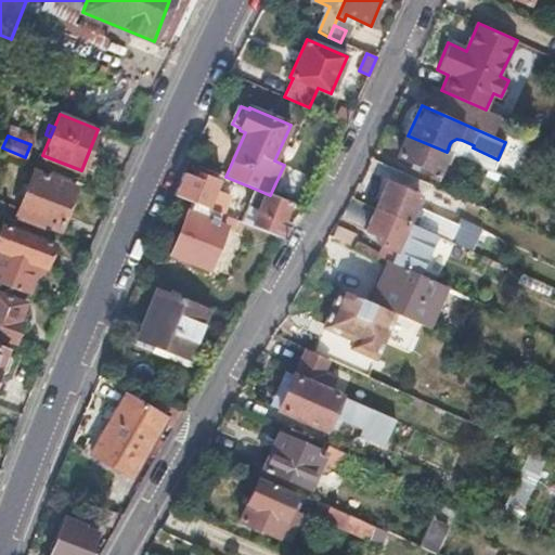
[(447,152),(408,136),(399,155),(423,166),(421,170),(436,178),(448,153),(447,152)]
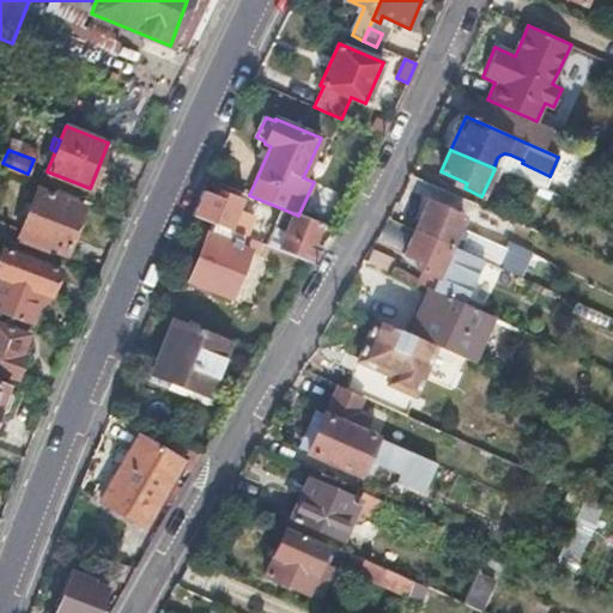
[(497,158),(493,168),(495,169),(544,190),(550,176),(522,163),(523,161),(510,155),(504,153),(499,156),(497,158)]
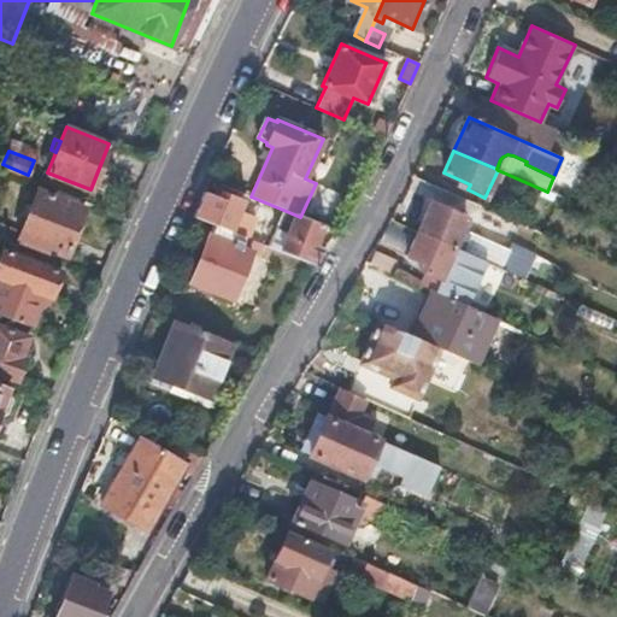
[(39,192),(17,246),(50,258),(52,251),(65,256),(83,210),(39,192)]
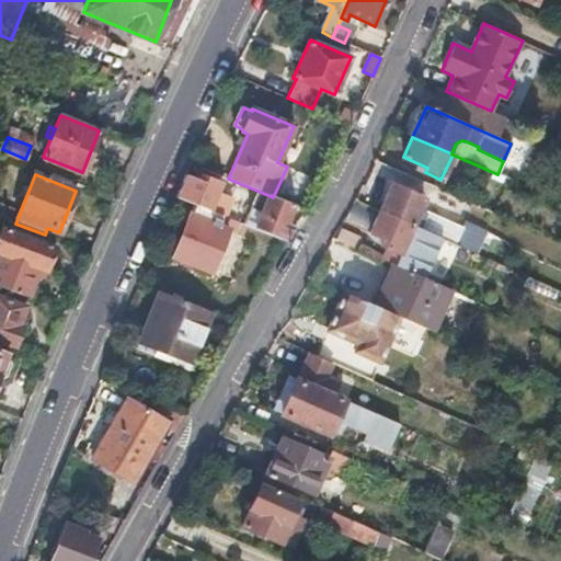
[(175,197),(194,205),(226,217),(231,199),(217,193),(220,183),(199,174),(197,180),(185,174),(182,183),(175,197)]
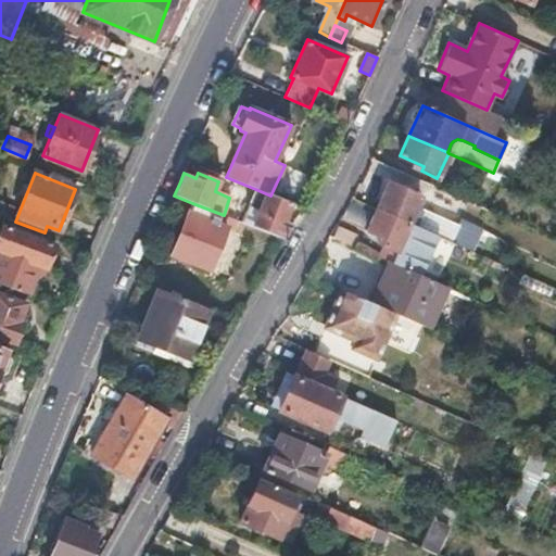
[(387,182),(376,209),(408,224),(420,198),(387,182)]
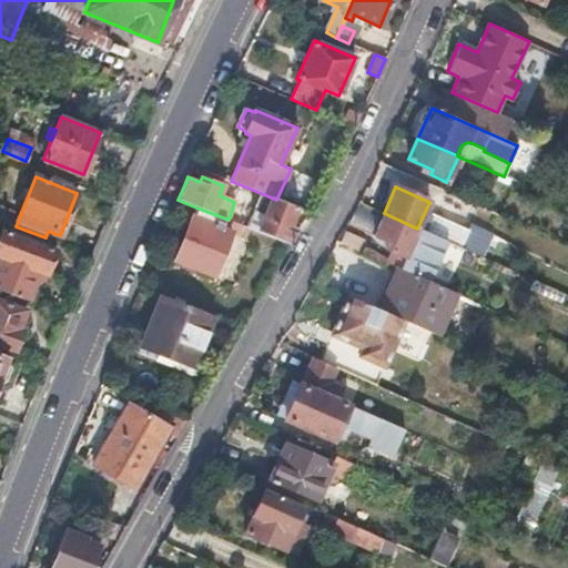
[(296,209),(276,200),(261,193),(251,216),(262,220),(257,232),(262,233),(288,244),(297,230),(288,227),(296,209)]
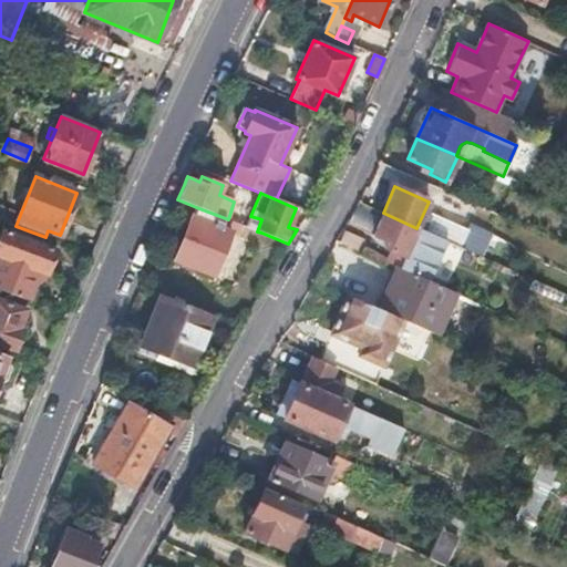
[(228,219),(196,207),(175,259),(215,275),(230,235),(256,245),(261,233),(257,232),(228,219)]
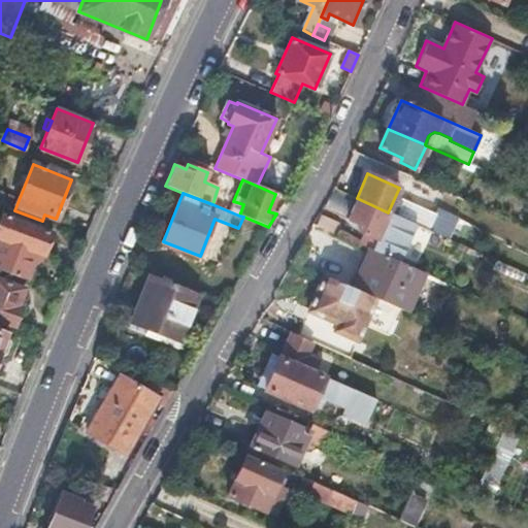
[(376,240),(372,250),(400,262),(416,225),(393,215),(388,212),(357,198),(348,219),(360,225),(358,231),(365,234),(376,240)]
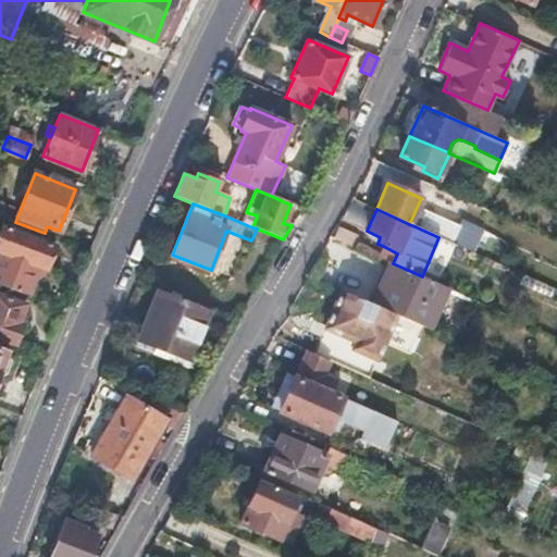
[(415,226),(438,237),(470,250),(475,235),(421,211),(415,226)]
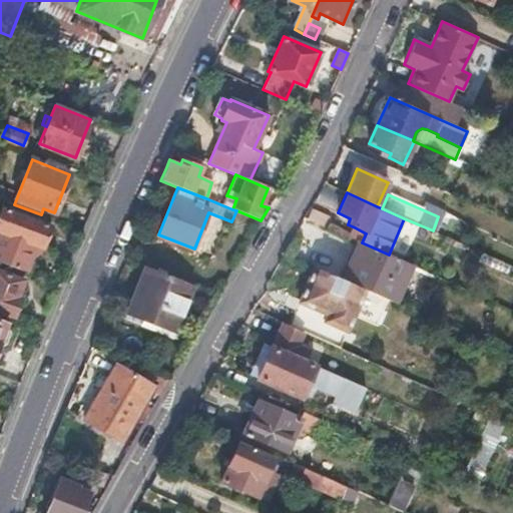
[(14,204),(0,198),(0,207),(2,208),(0,212),(0,231),(2,232),(0,236),(0,263),(27,273),(37,246),(41,248),(50,225),(43,223),(46,216),(41,214),(14,204)]
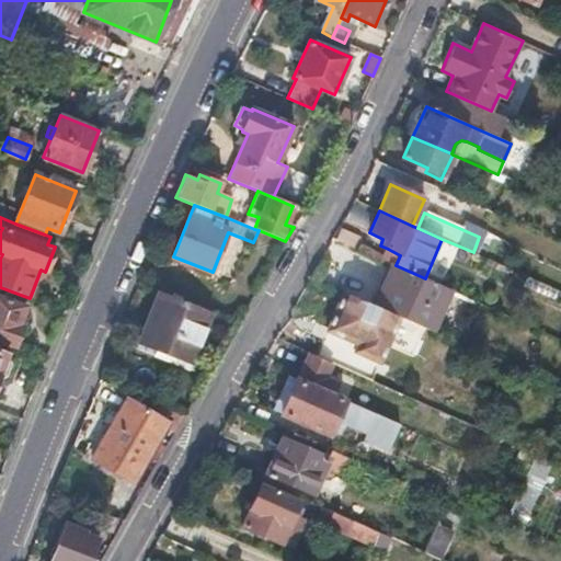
[(393,264),(396,265),(400,255),(388,249),(384,260),(393,264)]
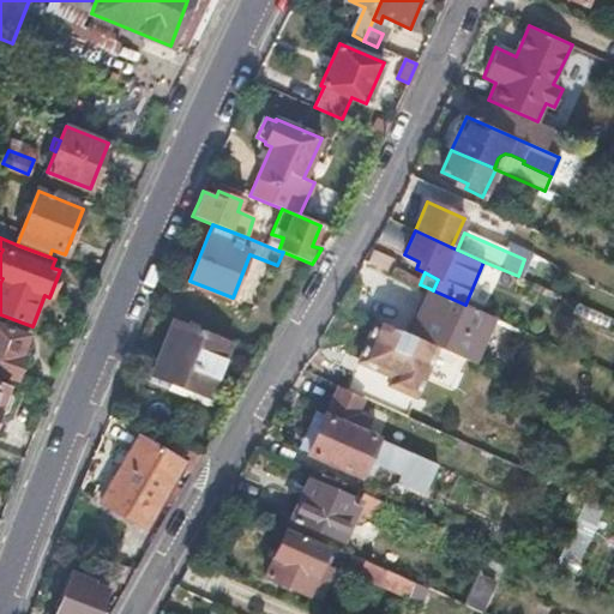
[(431,289),(410,335),(438,347),(474,363),(494,318),(465,305),(433,290),(431,289)]
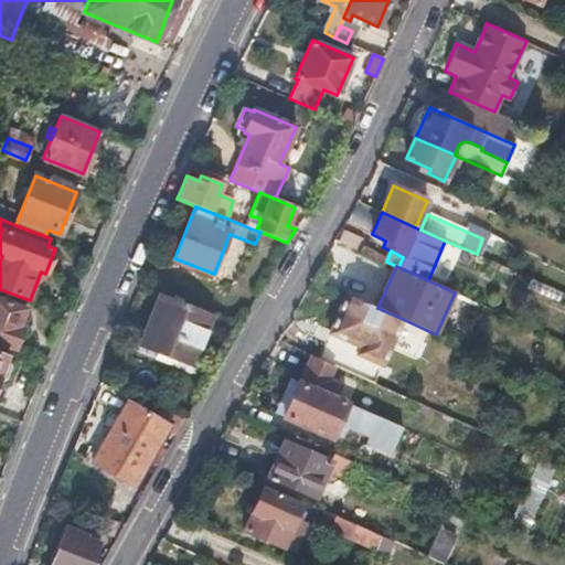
[(160,294),(142,337),(174,349),(172,356),(192,365),(213,315),(160,294)]
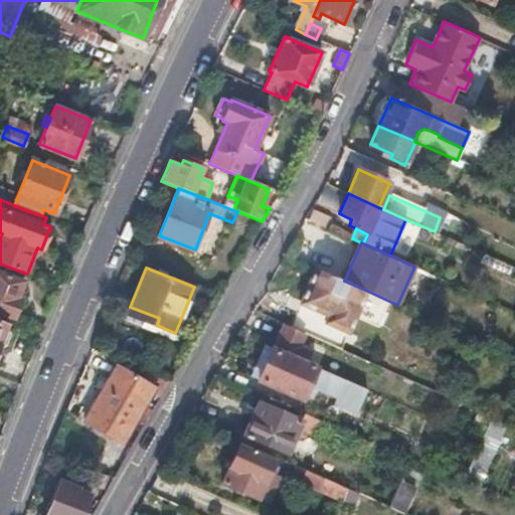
[(316,268),(289,326),(305,333),(342,350),(367,291),(344,281),(316,268)]
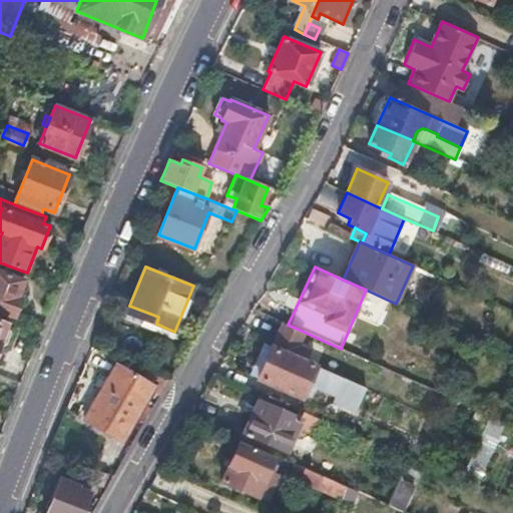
[(0,316),(2,317),(3,314),(15,318),(22,299),(18,297),(25,282),(0,272),(0,316)]
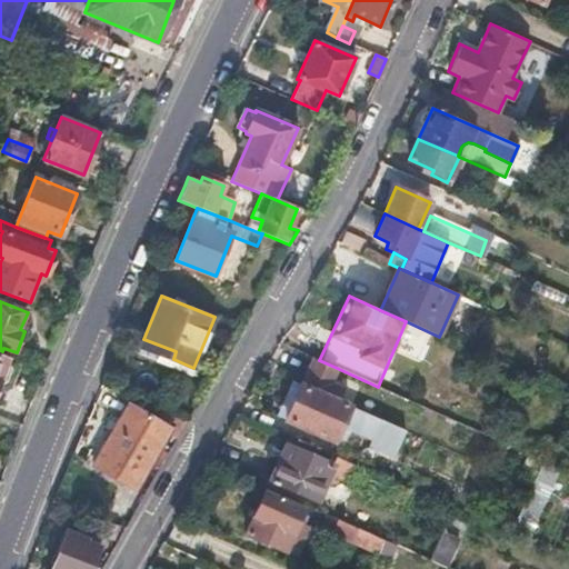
[(176,351),(143,339),(140,347),(173,359),(176,351)]
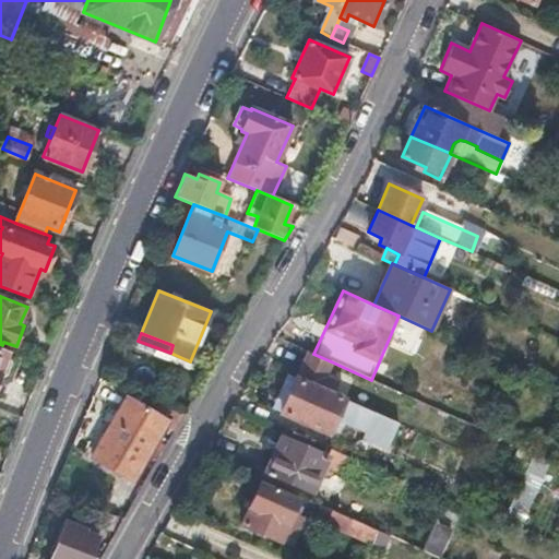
[(0,376),(0,377),(6,373),(10,363),(10,355),(6,354),(7,352),(0,348),(0,376)]
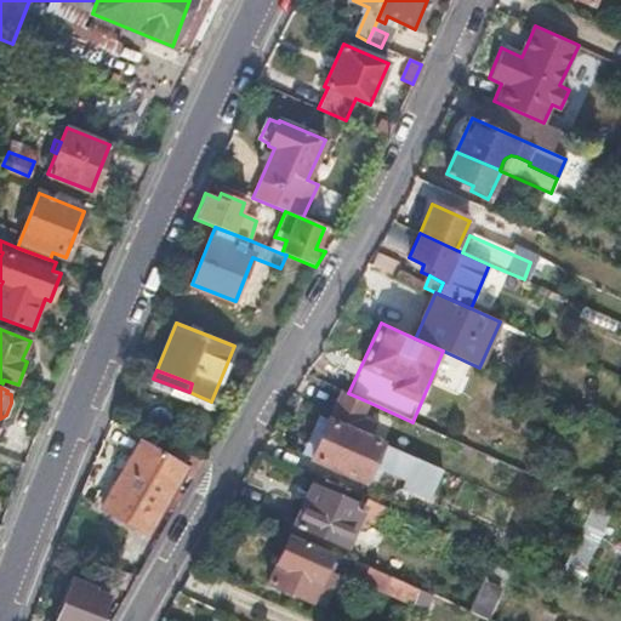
[(311,457),(336,469),(353,432),(368,438),(374,426),(359,419),(368,402),(348,393),(343,391),(330,420),(328,420),(311,457)]
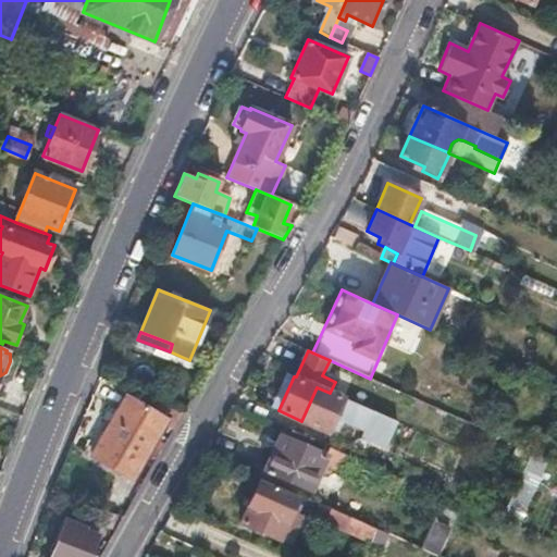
[(317,387),(301,421),(326,432),(343,398),(330,393),(317,387)]
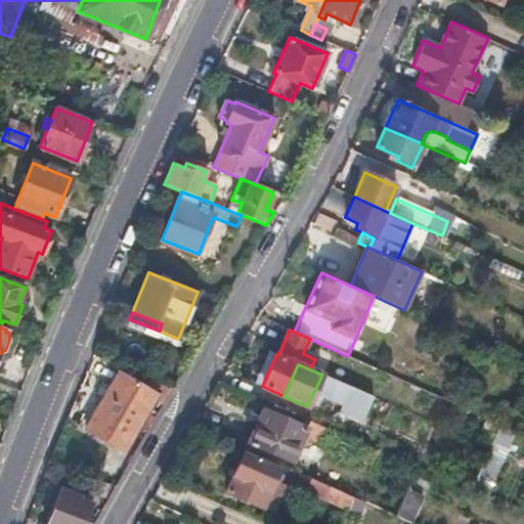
[(100,415),(95,411),(85,429),(124,452),(157,396),(119,375),(111,386),(116,389),(100,415)]
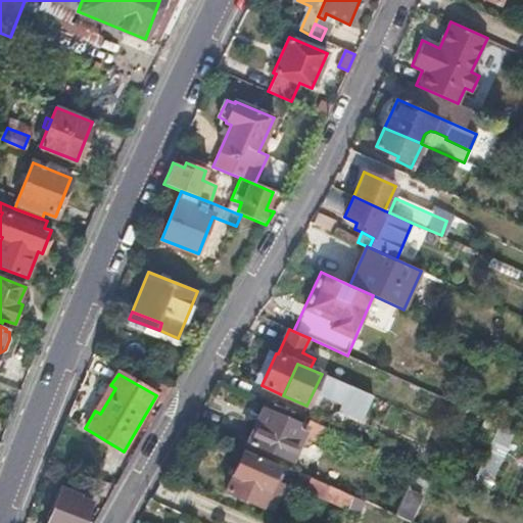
[(115,388),(110,385),(95,411),(100,414),(115,388)]
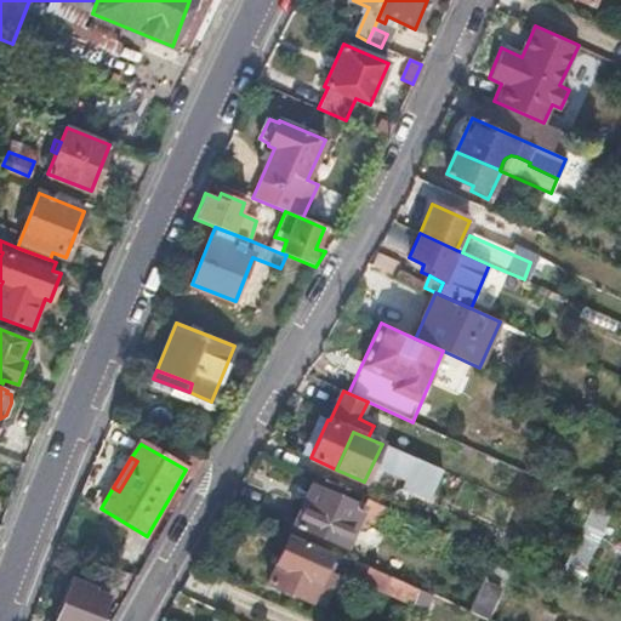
[(437,468),(412,457),(405,474),(429,485),(437,468)]
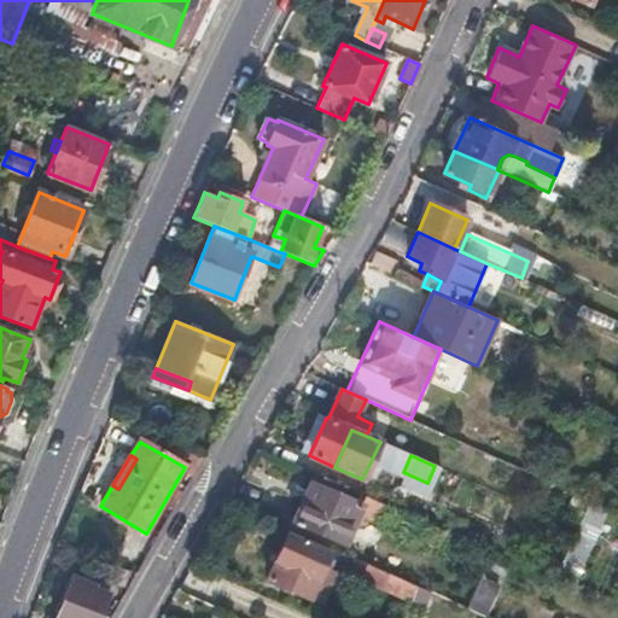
[(383,520),(388,508),(356,494),(353,502),(312,483),(295,520),(342,541),(355,513),(382,525),(383,520)]
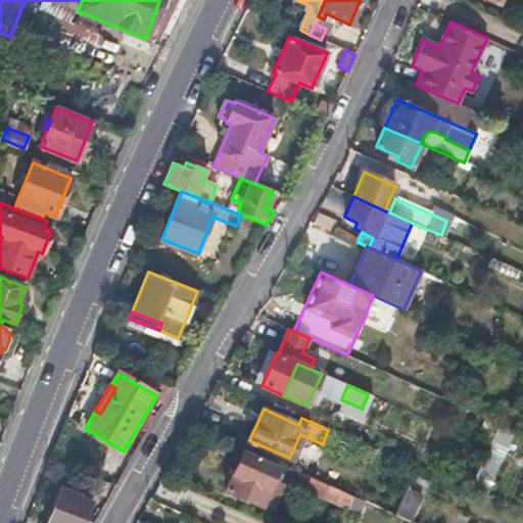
[(488,490),(517,431),(500,423),(471,482),(488,490)]
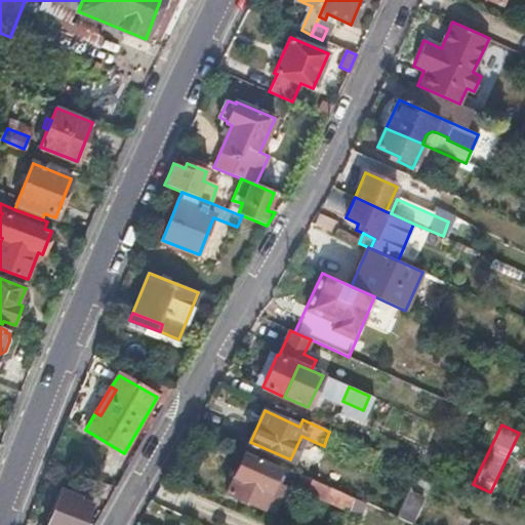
[(371,449),(329,432),(325,442),(367,460),(371,449)]
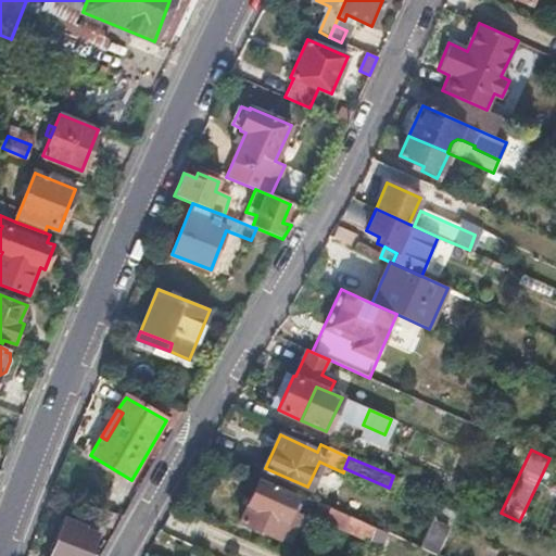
[(257,482),(239,523),(262,533),(276,540),(277,536),(288,542),(300,516),(289,512),(294,498),(257,482)]
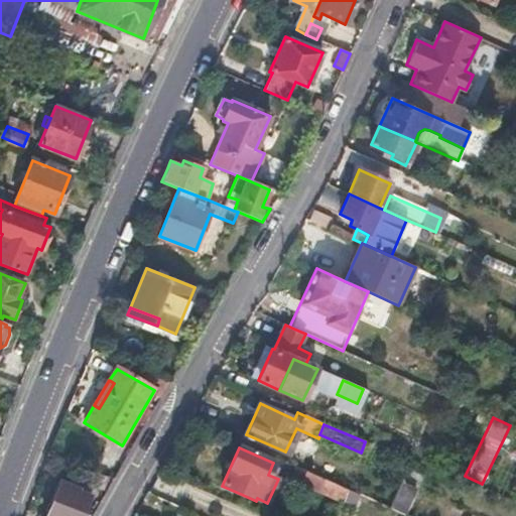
[(107,477),(91,471),(86,485),(103,491),(107,477)]
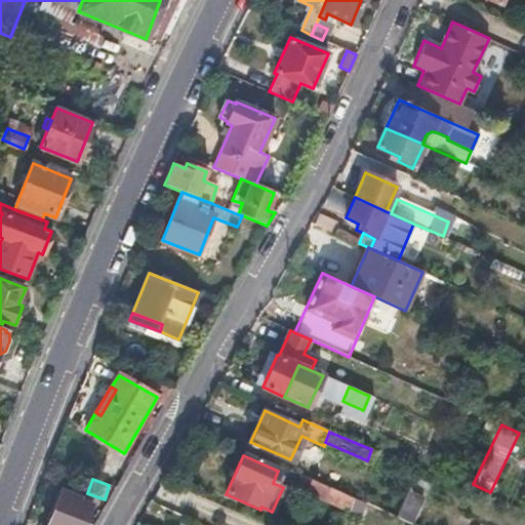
[(351,508),(354,498),(312,480),(307,491),(350,510),(351,508)]
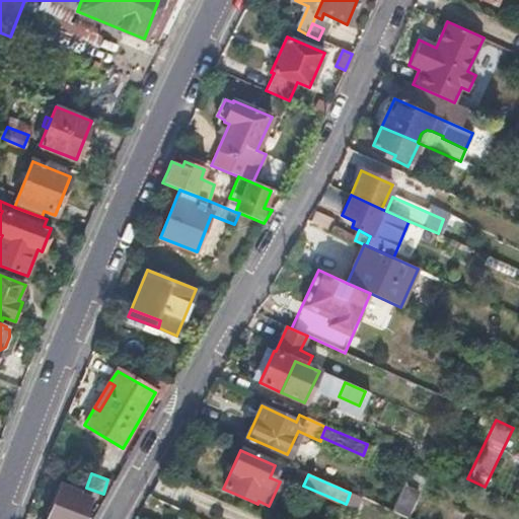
[(404,483),(391,509),(408,517),(421,492),(404,483)]
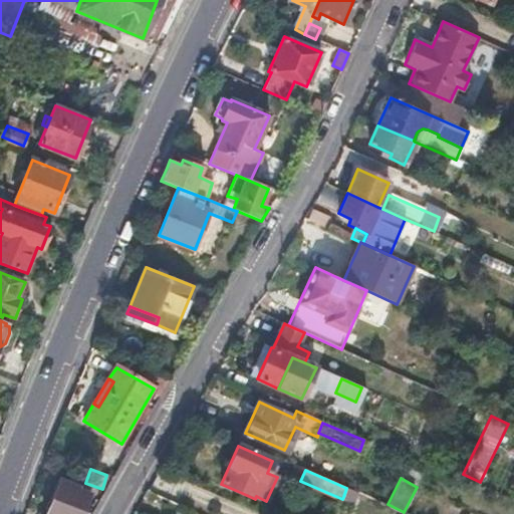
[(81,513),(88,495),(77,491),(78,487),(59,480),(45,513),(81,513)]
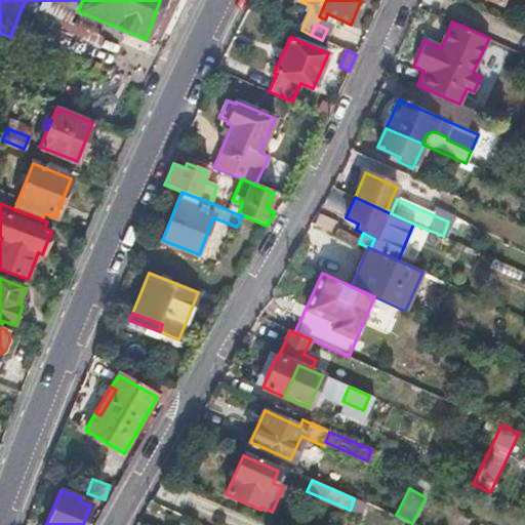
[(247,503),(226,494),(220,506),(242,515),(247,503)]
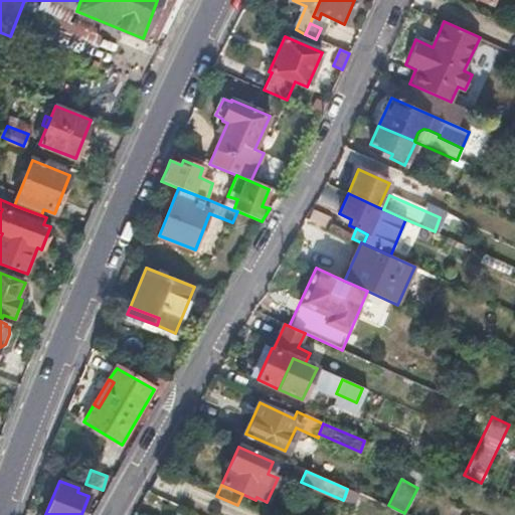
[(356,493),(347,489),(344,498),(353,502),(356,493)]
